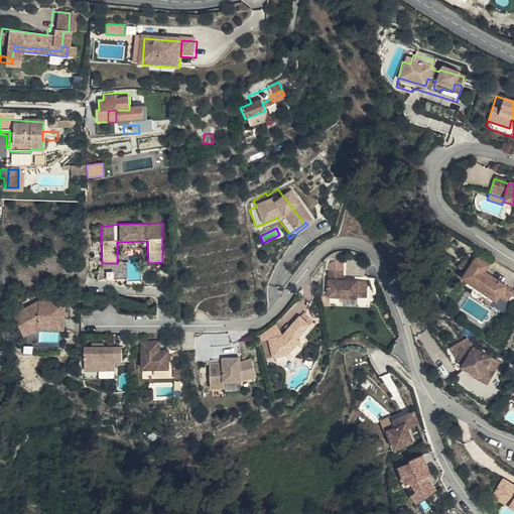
[(465,275),(461,282),(497,304),(500,299),(507,303),(513,293),(493,280),(492,281),(484,276),(489,269),(475,260),(471,266),(464,262),(459,271),(465,275)]
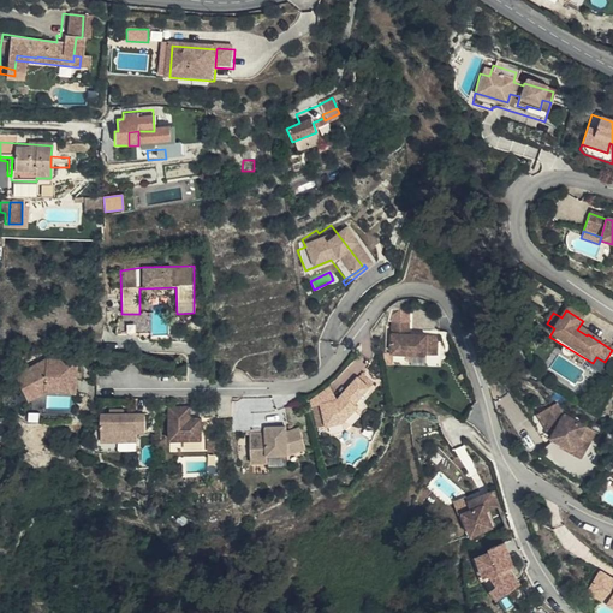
[(140,314),(121,314),(118,315),(118,333),(153,333),(153,314),(140,314)]
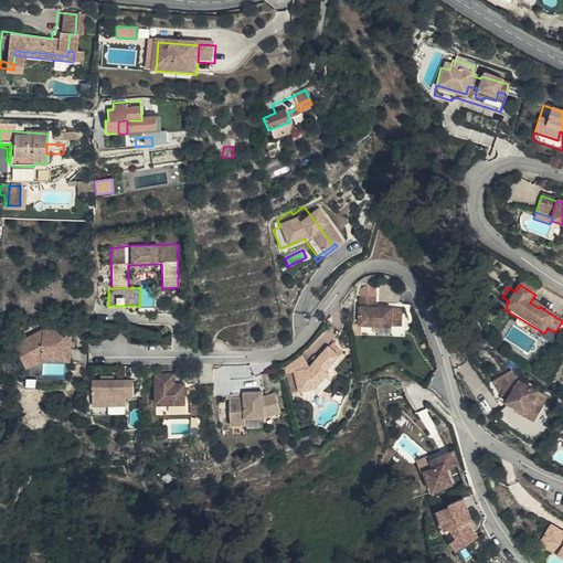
[(372,291),(354,291),(354,300),(361,300),(372,300),(372,291)]
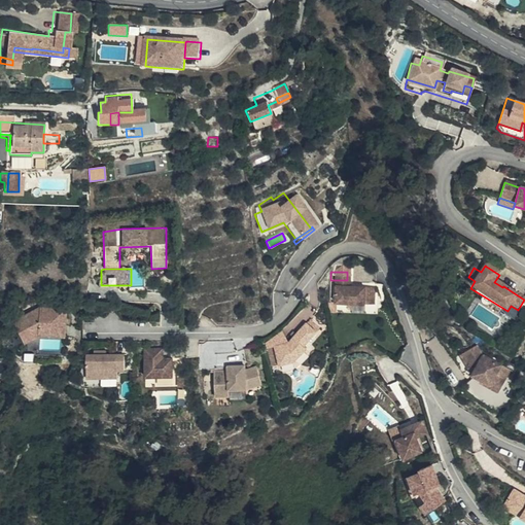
[(524,298),(524,290),(499,275),(494,282),(502,287),(503,286),(524,300),(524,298)]
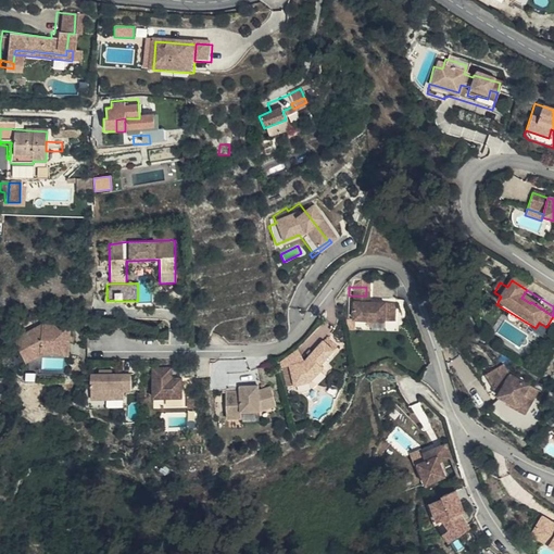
[(366,296),(355,296),(354,323),(379,323),(379,319),(389,319),(390,305),(365,304),(366,296)]
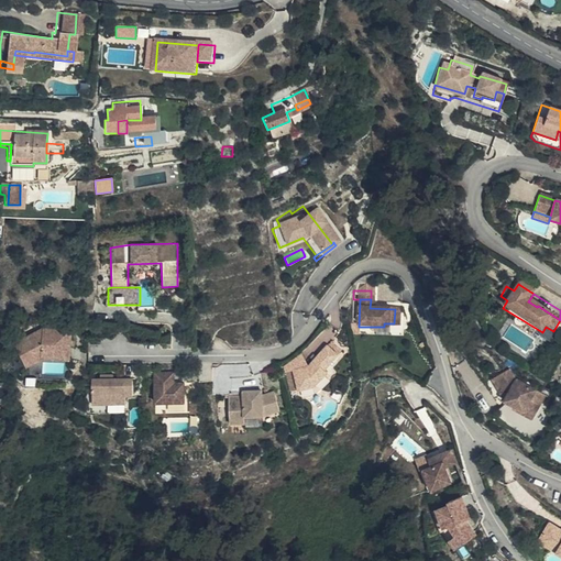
[(542,332),(503,308),(499,314),(538,338),(542,332)]
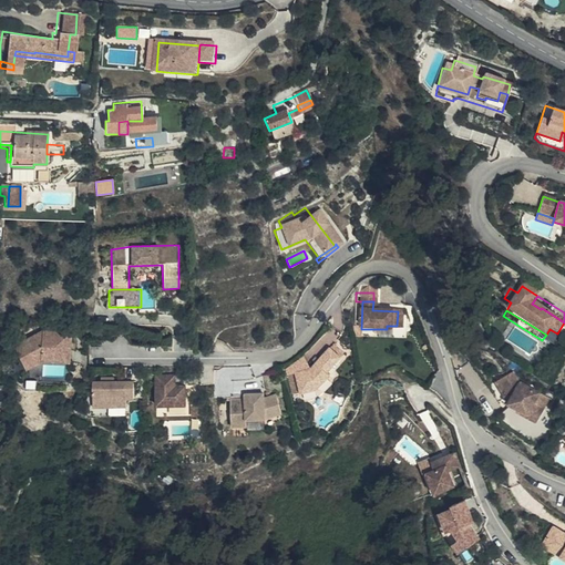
[(39,335),(40,331),(39,331),(14,346),(20,357),(28,353),(33,363),(41,360),(70,361),(71,332),(48,331),(48,335),(39,335)]
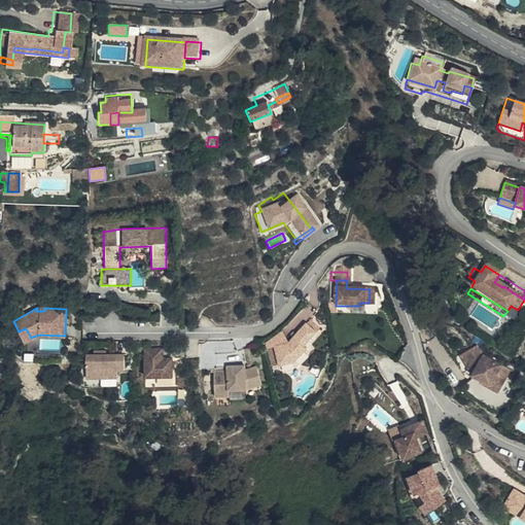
[(318,323),(311,317),(307,321),(314,327),(318,323)]
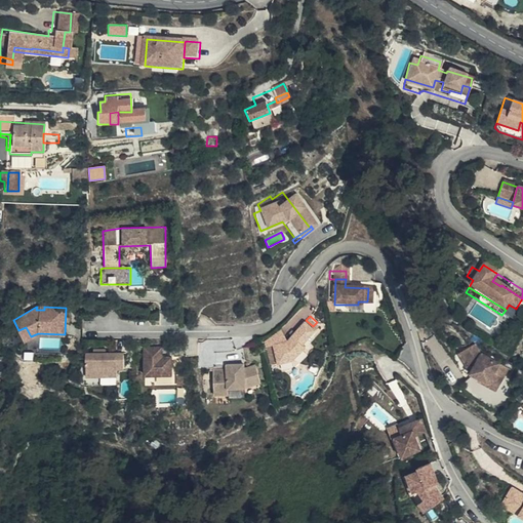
[(273,351),(278,367),(292,363),(303,351),(300,349),(313,334),(302,325),(281,348),(273,351)]
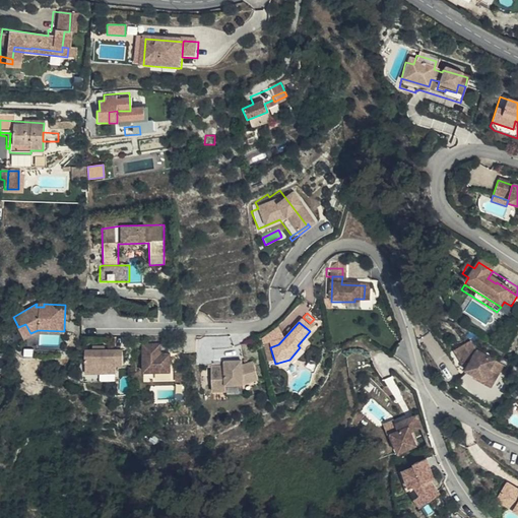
[(25,324),(18,327),(24,337),(30,333),(25,324)]
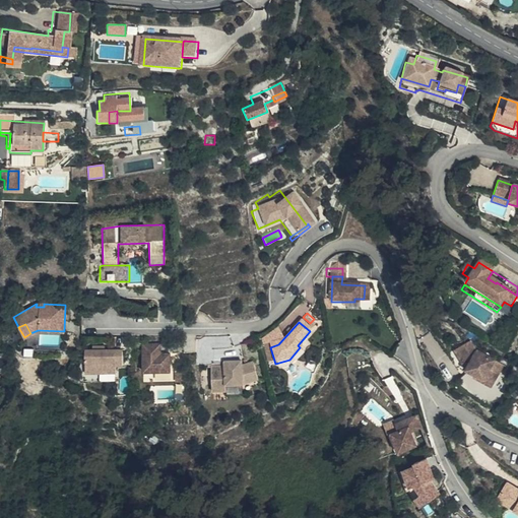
[(273,365),(266,366),(269,375),(296,368),(319,340),(310,331),(298,345),(300,347),(289,360),(275,364),(273,365)]
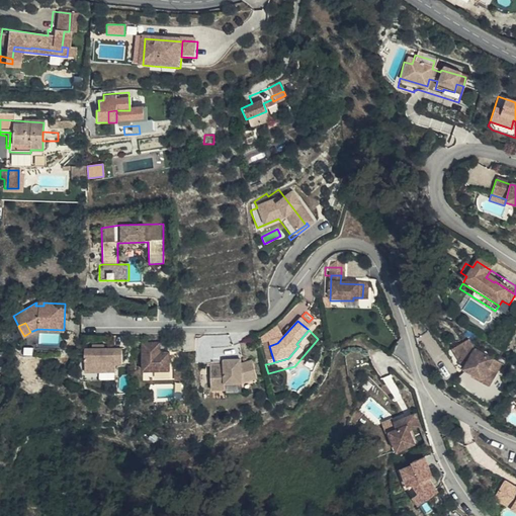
[(38,344),(59,343),(59,334),(37,334),(38,344)]
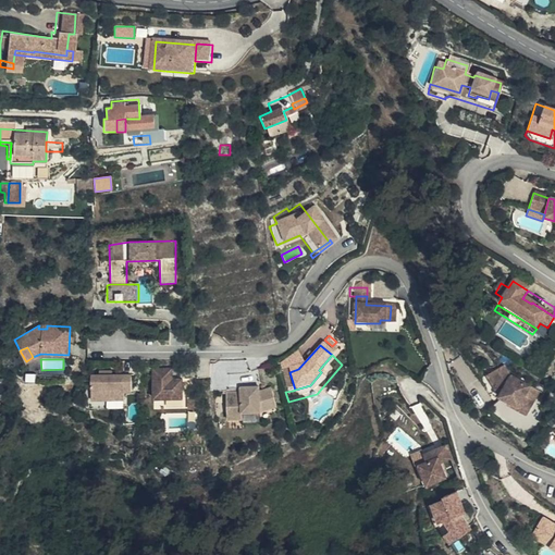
[(538,390),(512,375),(504,365),(485,375),(495,391),(498,396),(508,402),(518,407),(522,397),(532,402),(538,390)]
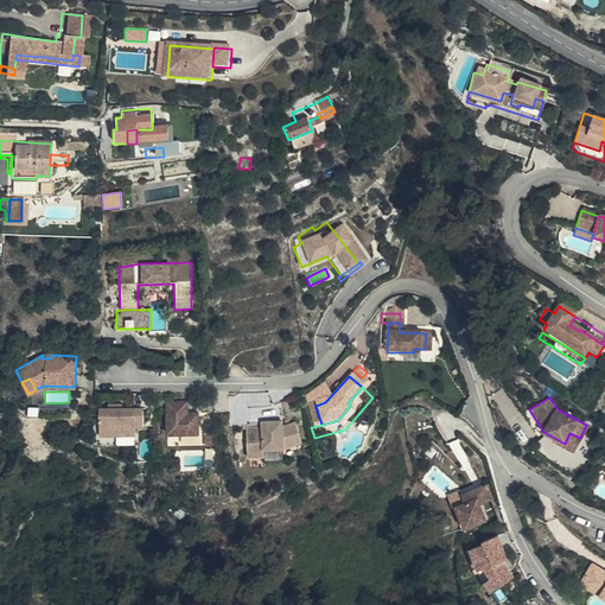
[(189,415),(189,403),(167,402),(166,434),(199,434),(199,415),(189,415)]
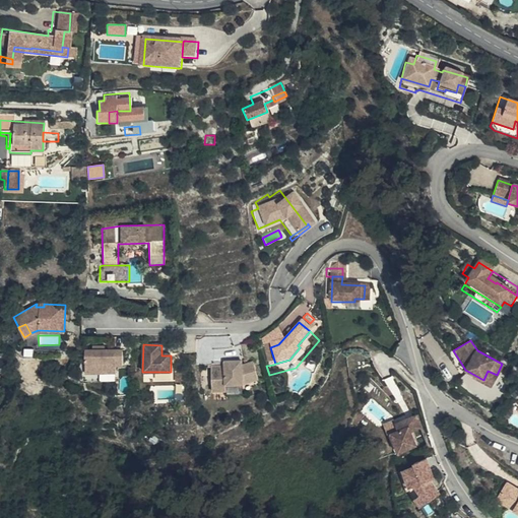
[(268,347),(262,349),(266,366),(273,365),(268,347)]
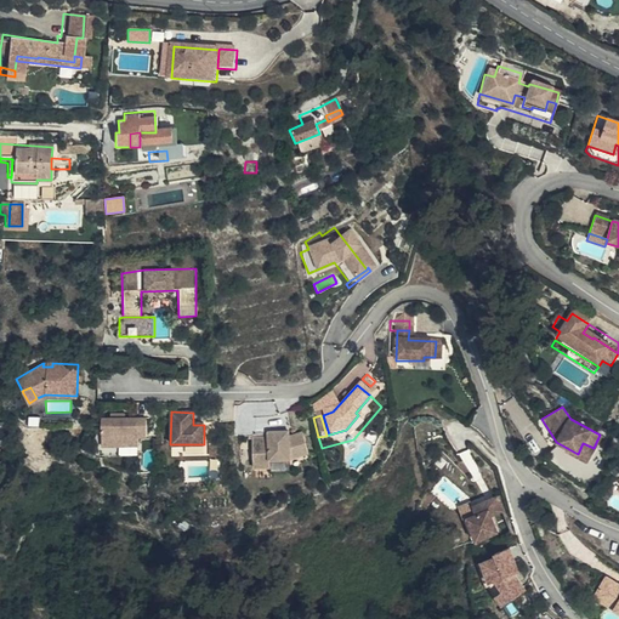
[(124,418),(109,418),(102,418),(101,444),(137,446),(138,436),(146,436),(146,418),(124,418)]
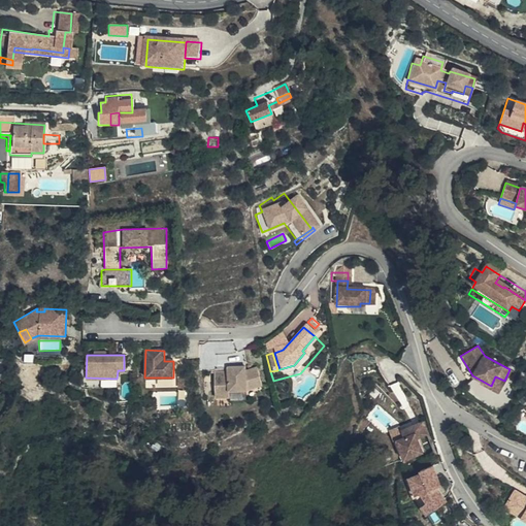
[(469,370),(460,356),(454,361),(463,375),(469,370)]
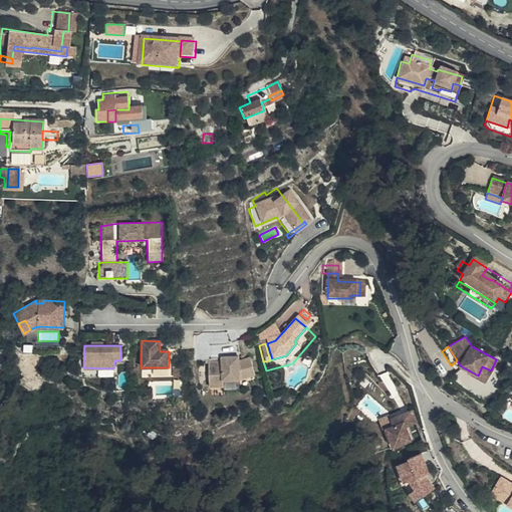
[(240,385),(253,379),(248,363),(237,366),(230,366),(230,361),(220,362),(221,364),(219,367),(218,367),(208,367),(209,393),(223,392),(222,386),(240,385)]
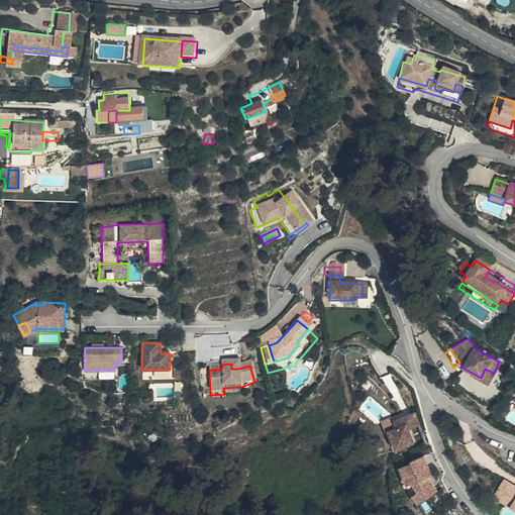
[(182,368),(174,368),(174,379),(182,379),(182,368)]
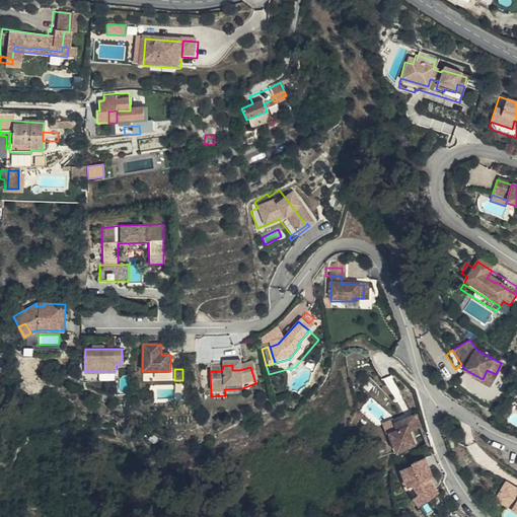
[(483,379),(473,374),(471,377),(489,386),(496,374),(487,370),(483,379)]
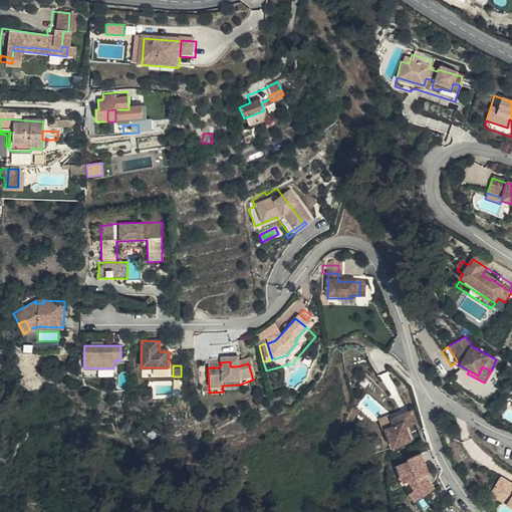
[(113,368),(83,367),(83,375),(113,377),(113,368)]
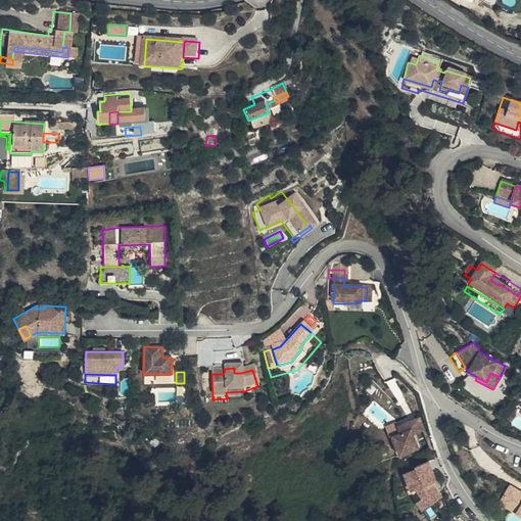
[(212,404),(244,403),(243,397),(259,392),(257,386),(244,391),(226,392),(227,398),(212,399),(212,404)]
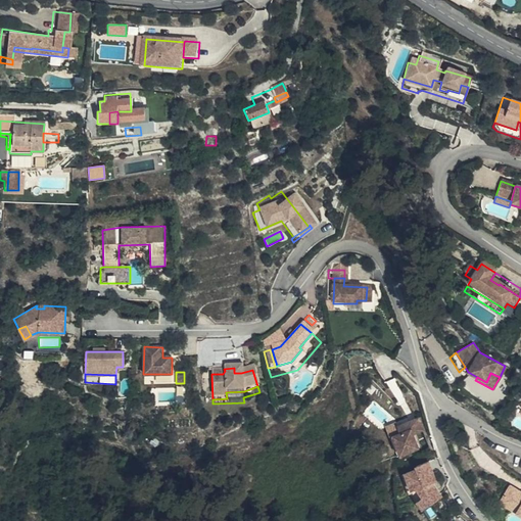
[(427,432),(422,420),(399,430),(401,435),(394,438),(404,458),(421,450),(416,438),(427,432)]
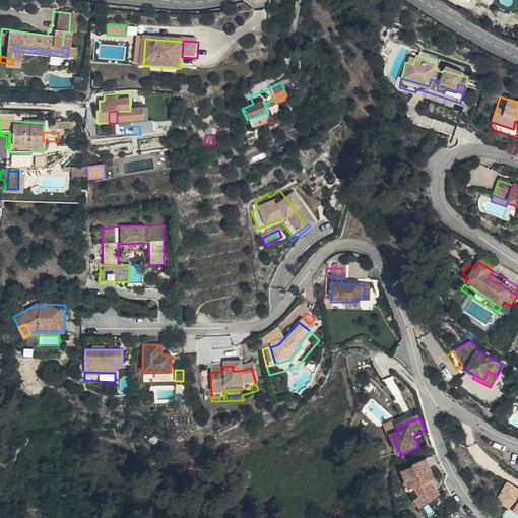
[(399,433),(397,428),(388,432),(398,456),(401,455),(392,436),(399,433)]
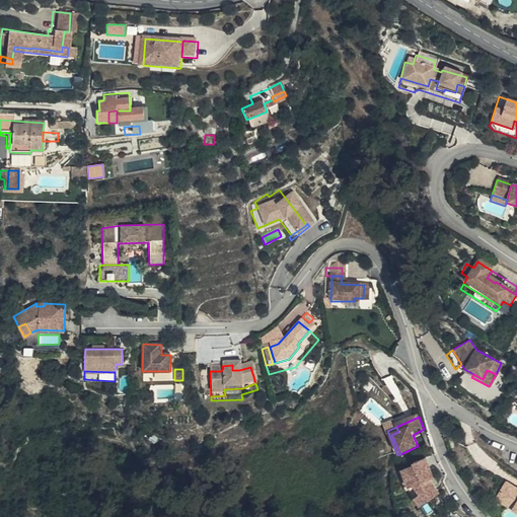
[(436,481),(428,460),(416,465),(417,468),(402,474),(409,491),(417,488),(428,505),(441,496),(431,482),(436,481)]
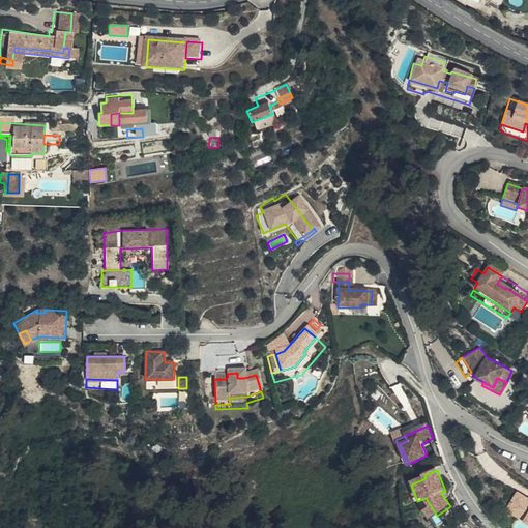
[(426,498),(417,501),(411,485),(406,486),(413,505),(419,503),(431,520),(437,516),(426,498)]
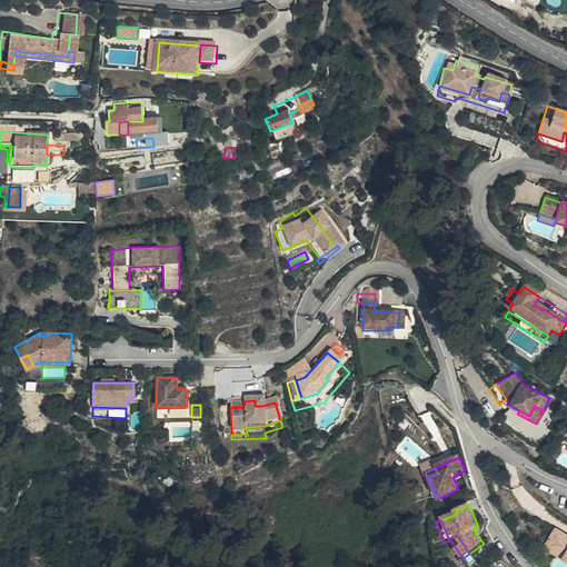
[(566,539),(559,535),(553,545),(559,549),(557,554),(564,558),(561,561),(566,564),(566,539)]
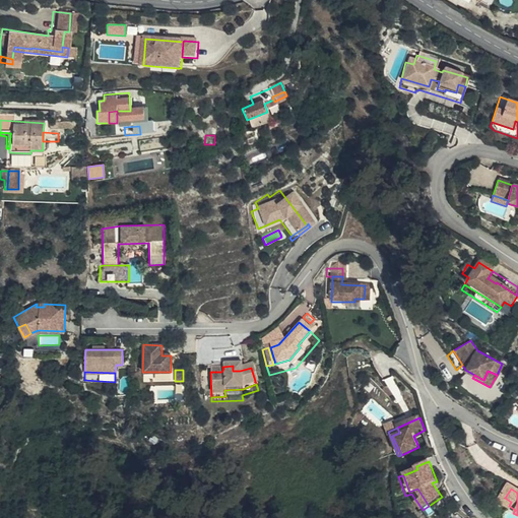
[(511,502),(505,498),(501,505),(513,513),(515,510),(509,506),(511,502)]
